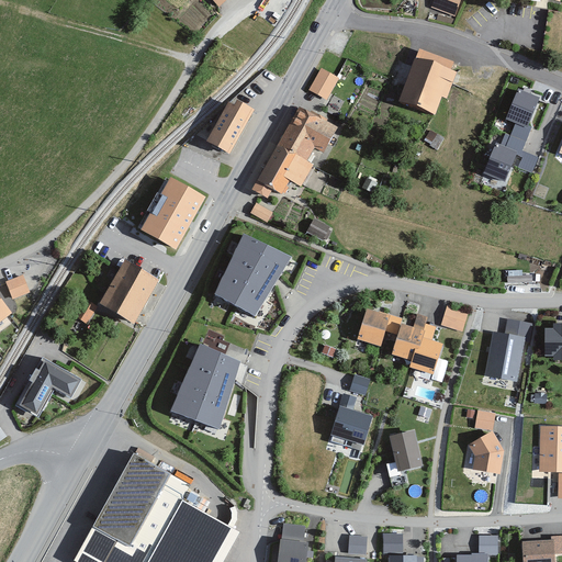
[(460,0),(433,0),(431,7),(454,15),(460,0)]
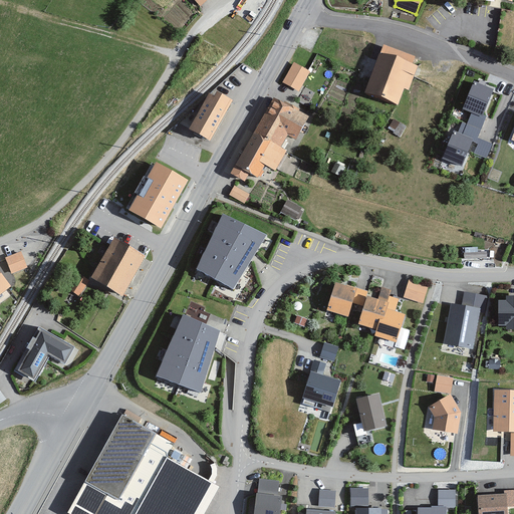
[(413,64),(416,57),(382,44),(364,92),(399,105),(405,88),(410,90),(419,66),(413,64)]
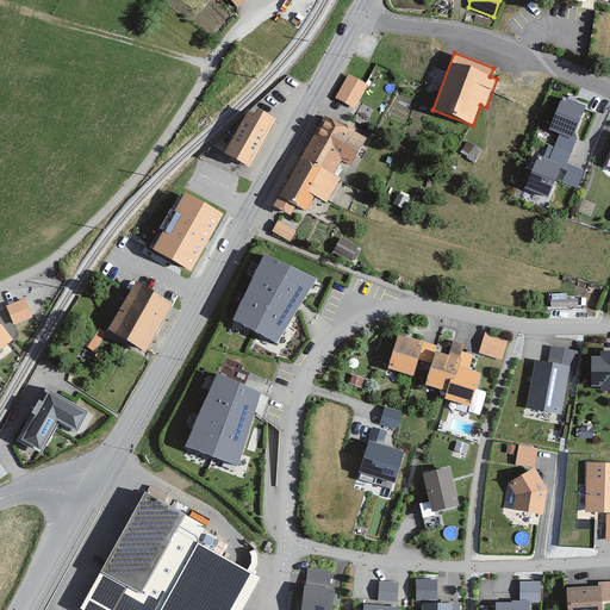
[(366,83),(348,73),(334,97),(352,107),(366,83)]
